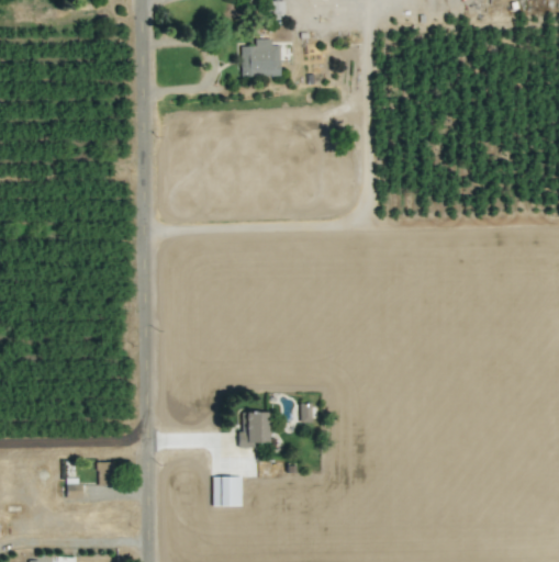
[(242,77),(281,76),(280,46),(272,46),(272,38),(256,40),(256,46),(241,46),(242,77)]
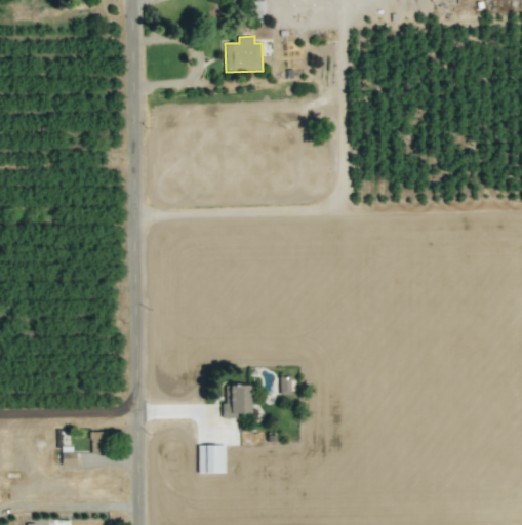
[(280,395),(291,394),(290,376),(279,376),(280,395)]
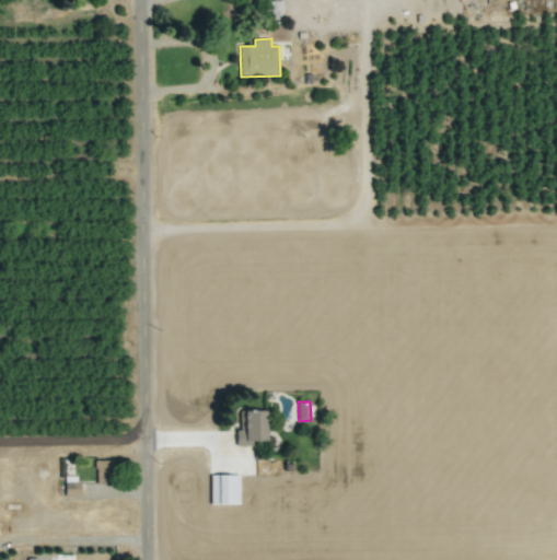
[(256,446),(256,442),(268,442),(268,410),(241,411),(242,431),(238,431),(238,446),(256,446)]
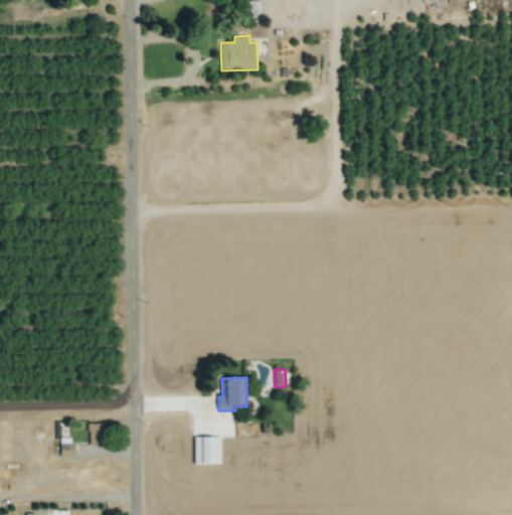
[(90,445),(104,445),(104,423),(90,423),(90,445)]
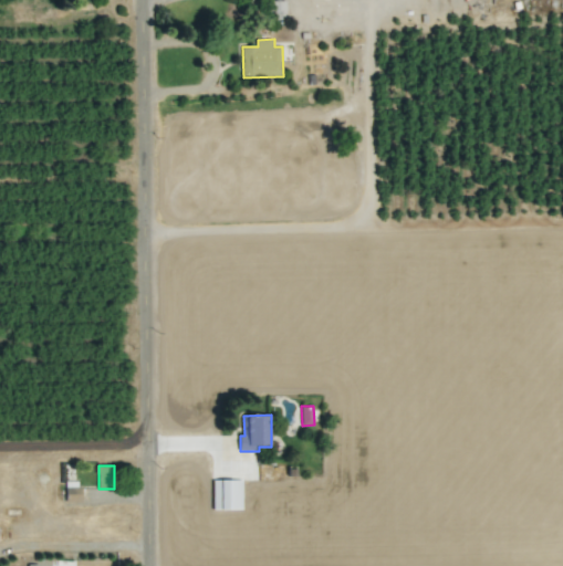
[(215,510),(243,509),(243,480),(215,481),(215,510)]
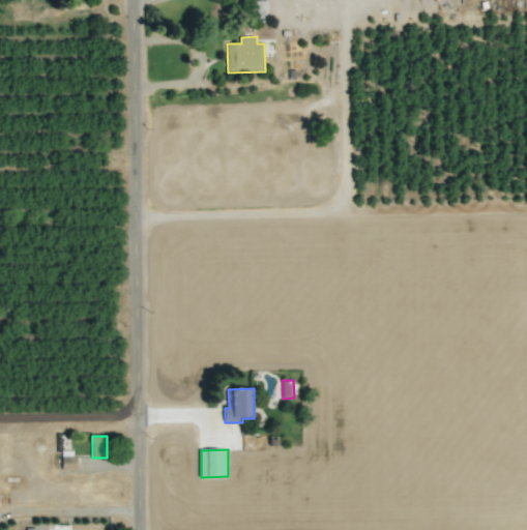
[(63,469),(77,469),(76,451),(63,451),(63,469)]
